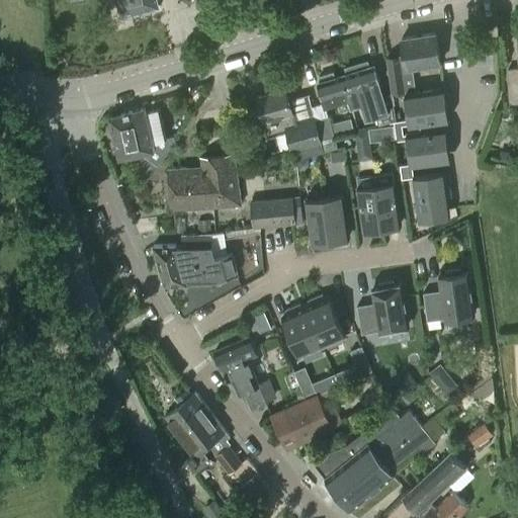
[(114,0),(119,17),(160,6),(158,0),(114,0)]
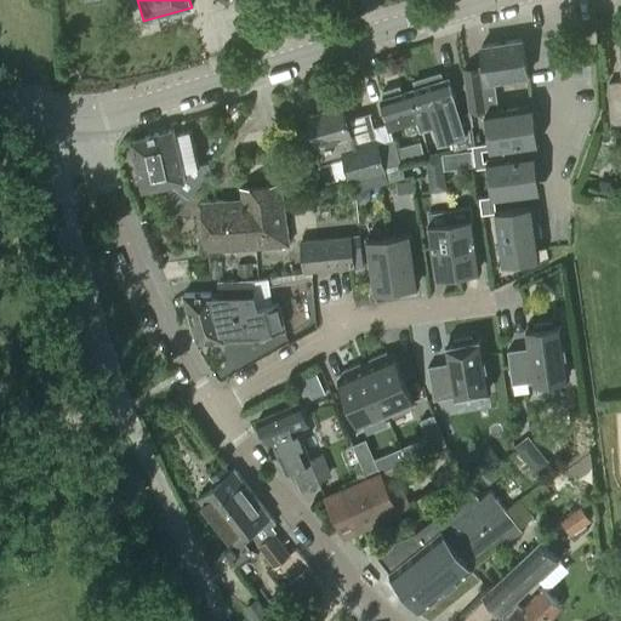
[(620,33),(620,49),(620,81),(609,83),(611,123),(620,121),(620,33)]
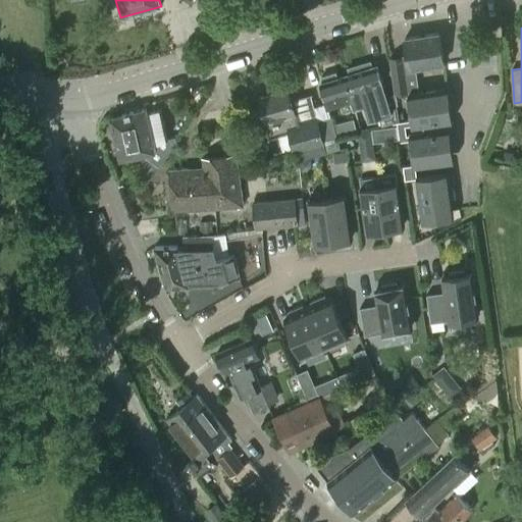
[(440,34),(406,39),(408,57),(390,59),(395,93),(409,91),(406,68),(445,63),(440,34)]
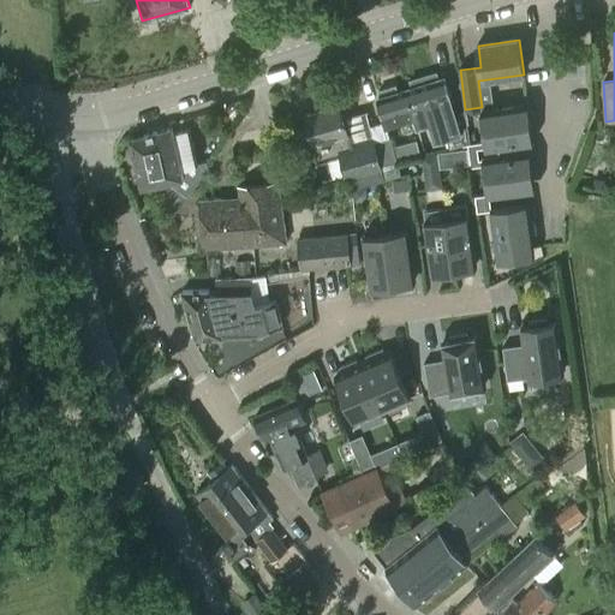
[(412,88),(407,89),(415,117),(416,117),(418,126),(423,141),(435,137),(436,139),(448,136),(451,147),(466,143),(470,142),(467,123),(465,112),(455,114),(445,78),(440,79),(437,72),(410,81),(412,88)]
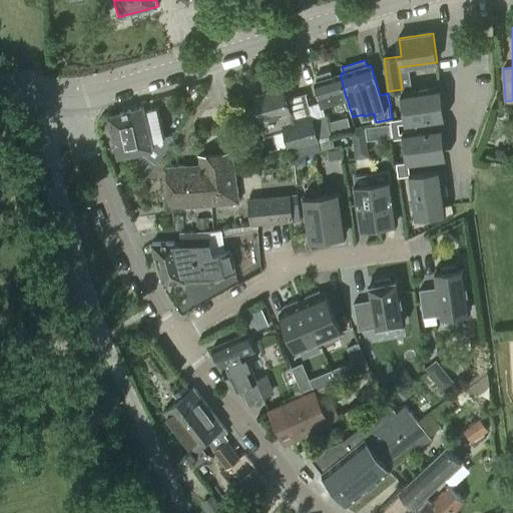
[(331,71),(316,75),(318,81),(316,82),(323,104),(346,97),(340,74),(333,76),(331,71)]
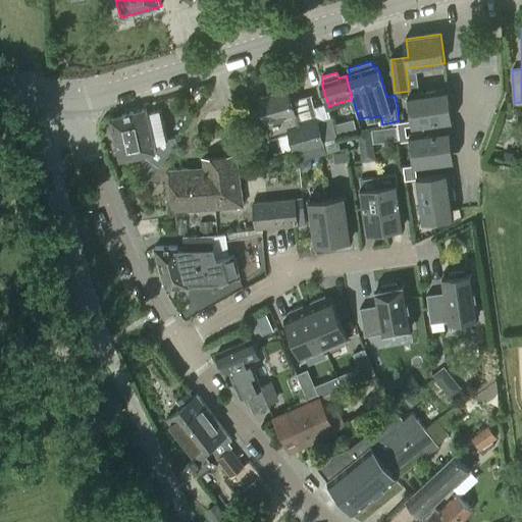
[(290,131),(295,148),(299,160),(301,159),(325,153),(322,141),(317,120),(299,125),(292,100),(296,99),(293,88),(288,90),(288,89),(259,97),(270,136),(290,131)]
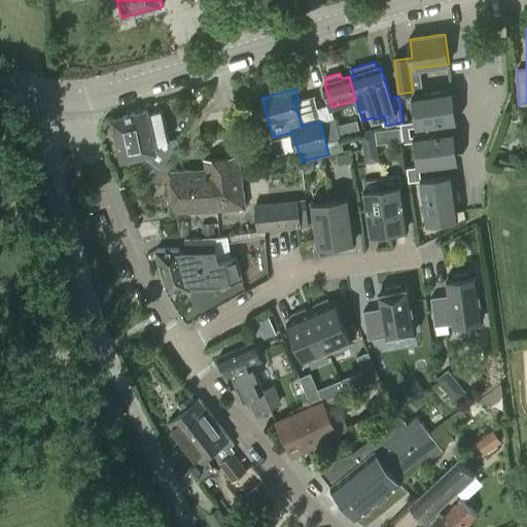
[(448,91),(412,96),(416,127),(452,121),(448,91)]
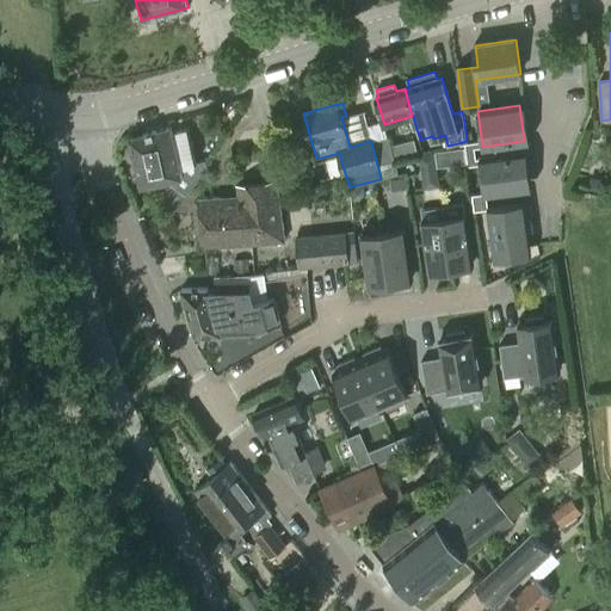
[(168,181),(176,187),(185,196),(205,166),(203,160),(195,162),(185,129),(173,131),(172,127),(147,134),(161,180),(168,179),(168,181)]
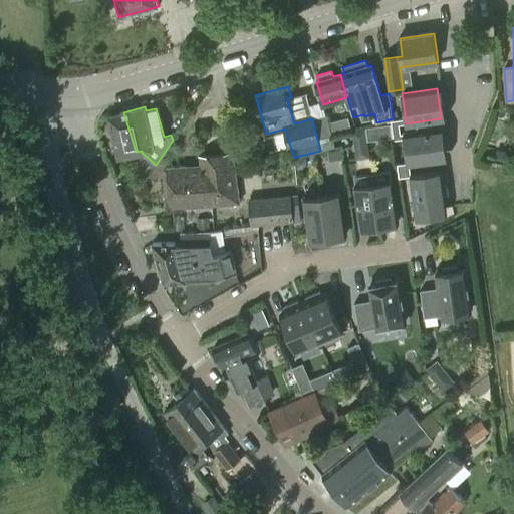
[(136,152),(123,112),(108,116),(119,156),(136,152)]
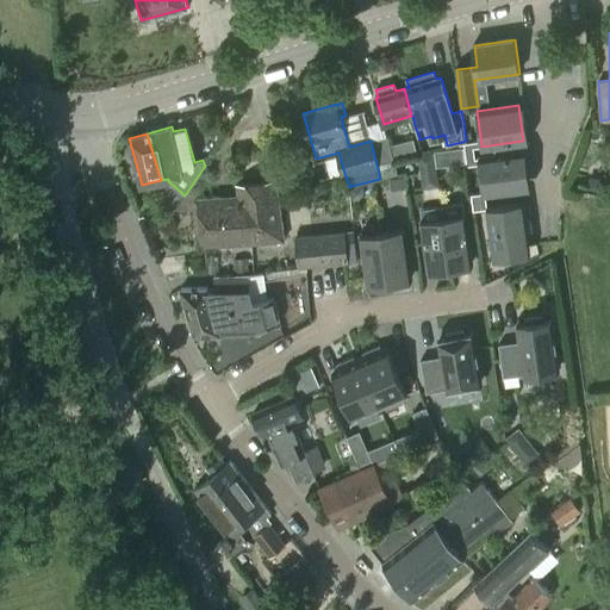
[(388,136),(371,141),(377,165),(394,160),(388,136)]
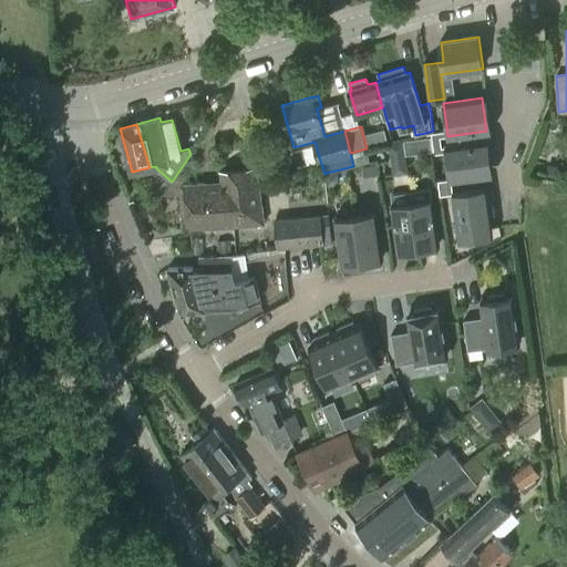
[(446,131),(431,133),(432,143),(440,142),(440,137),(447,136),(446,131)]
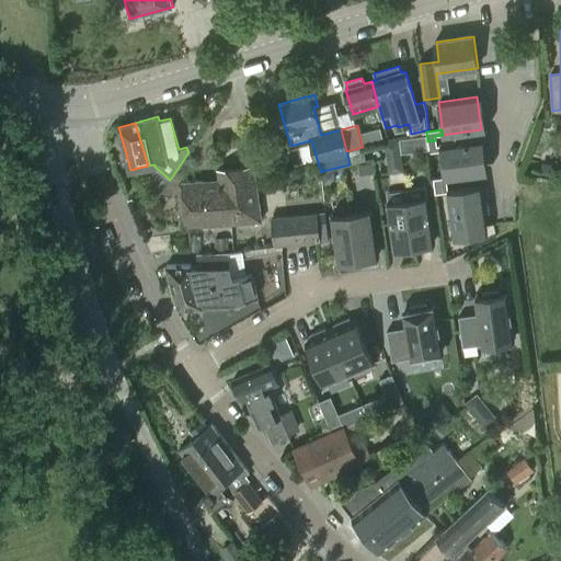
[(400,139),(402,153),(426,150),(425,136),(400,139)]
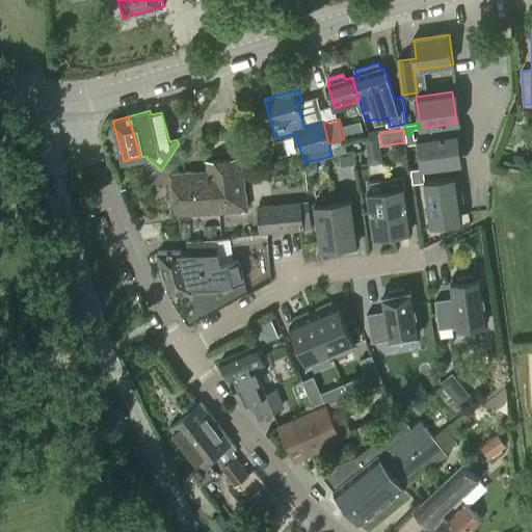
[(258,131),(246,133),(251,155),(263,152),(258,131)]
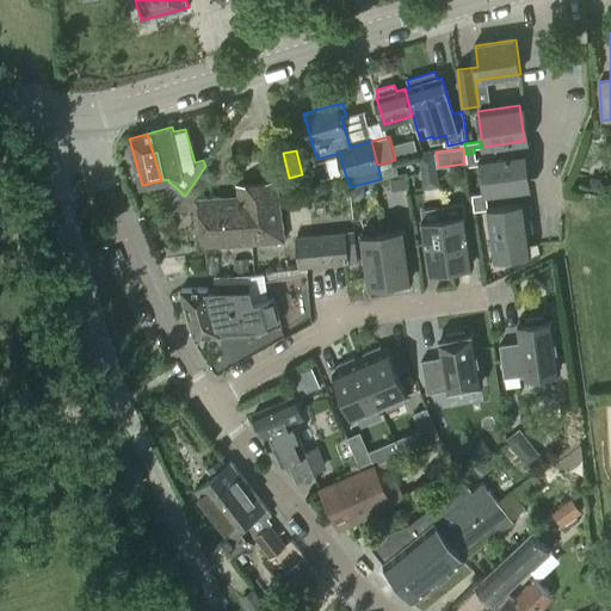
[(436,171),(432,152),(419,154),(421,173),(436,171)]
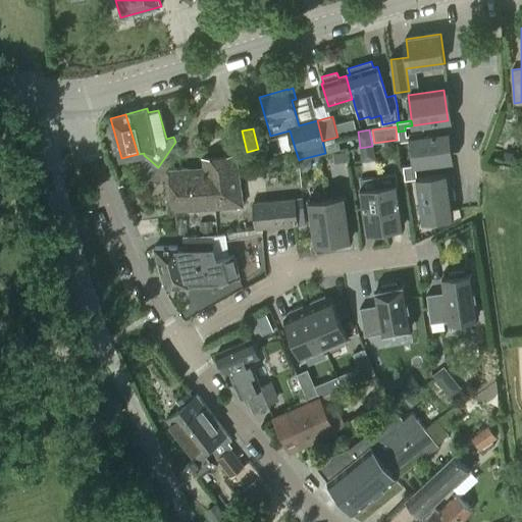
[(398,132),(399,142),(410,140),(410,135),(406,136),(405,131),(398,132)]
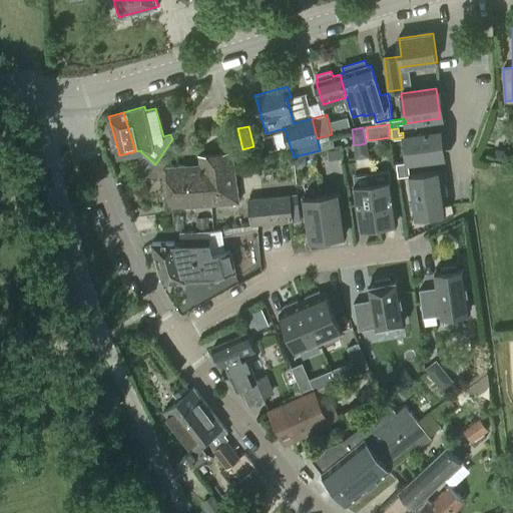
[(408,162),(442,157),(438,128),(403,132),(403,137),(406,162),(408,162)]
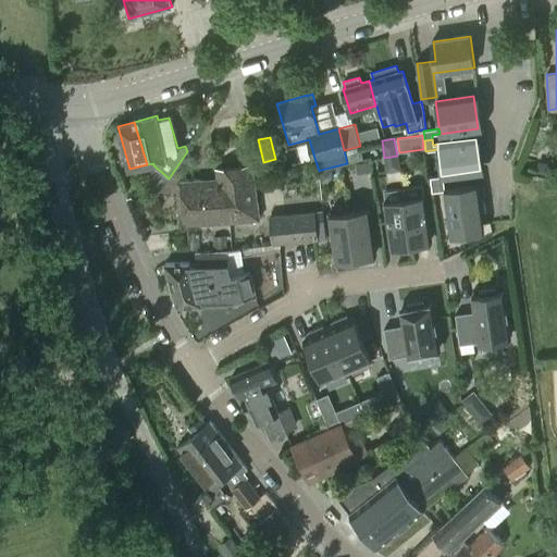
[(369,163),(356,164),(357,173),(370,172),(369,163)]
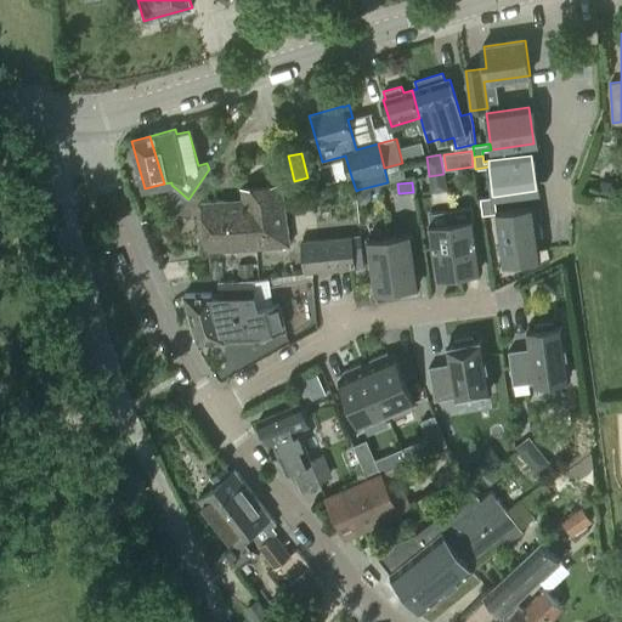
[(252,209),(256,247),(289,244),(282,184),(241,187),(242,199),(246,210),(252,209)]
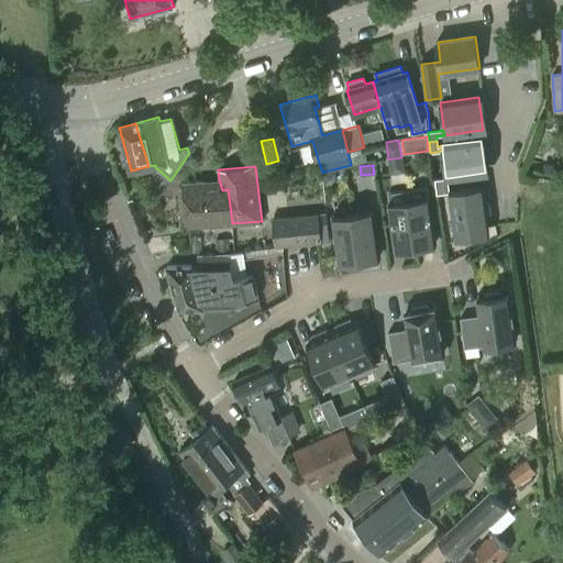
[(337,177),(337,170),(324,172),(326,184),(333,183),(337,177)]
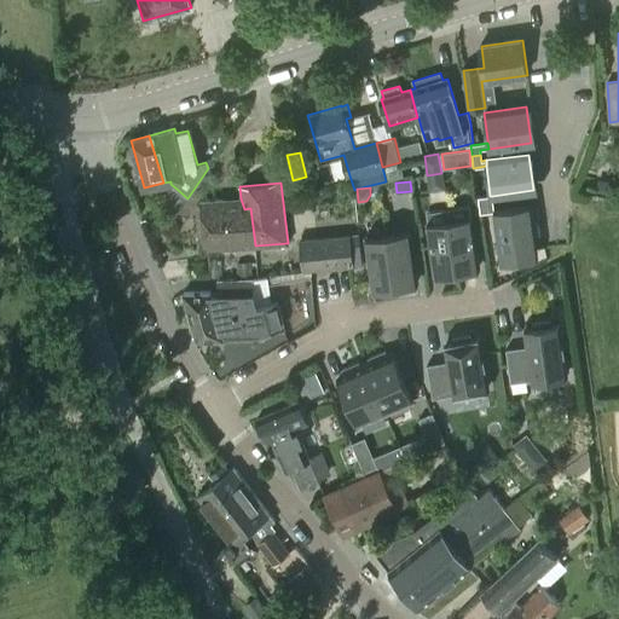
[(190,201),(187,198),(178,190),(163,208),(175,218),(190,201)]
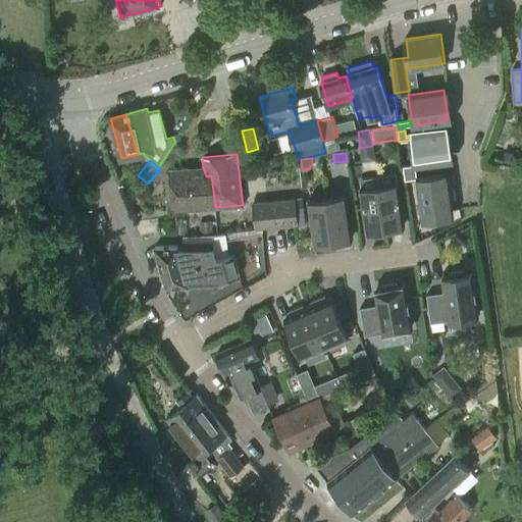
[(416,177),(415,165),(413,165),(405,166),(406,179),(416,177)]
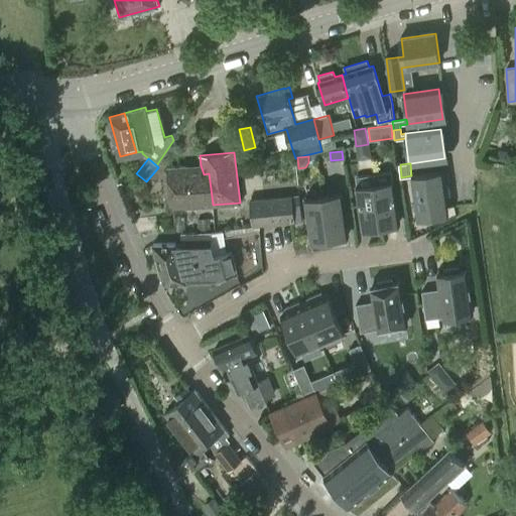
[(204,174),(201,165),(168,168),(172,209),(213,205),(209,173),(204,174)]
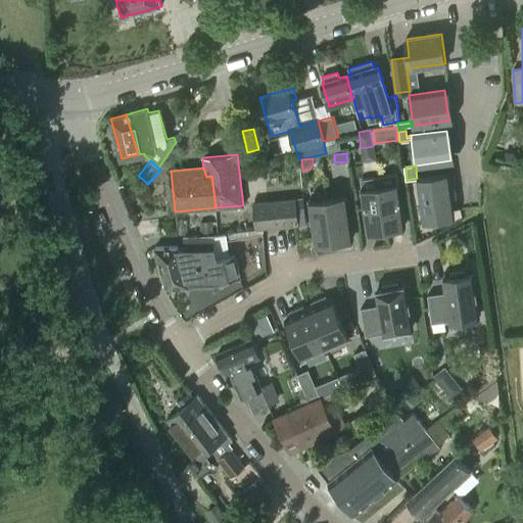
[(417,178),(423,217),(454,212),(448,174),(417,178)]
